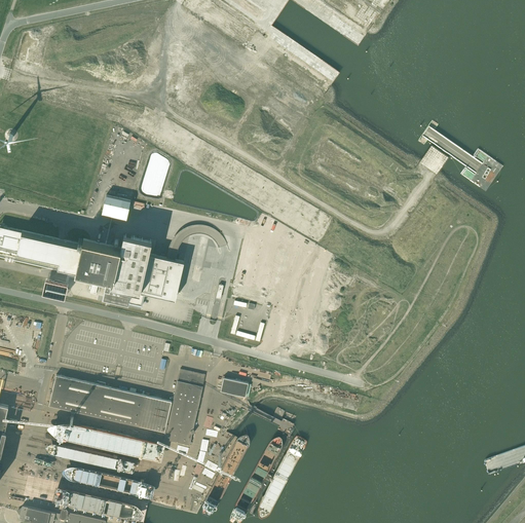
[(102,214),(126,220),(130,203),(106,197),(102,214)]
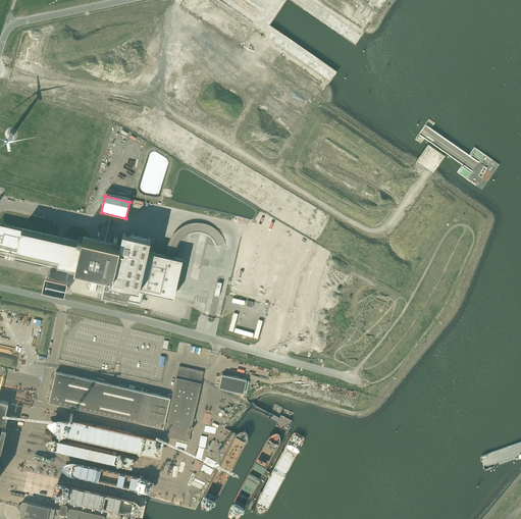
[(0,246),(7,248),(6,253),(13,255),(14,250),(58,260),(57,265),(75,270),(73,276),(105,283),(102,297),(140,305),(142,293),(172,300),(181,262),(147,254),(150,243),(148,243),(149,241),(123,236),(123,237),(122,237),(119,249),(82,240),(81,245),(3,227),(2,234),(0,232),(0,246)]
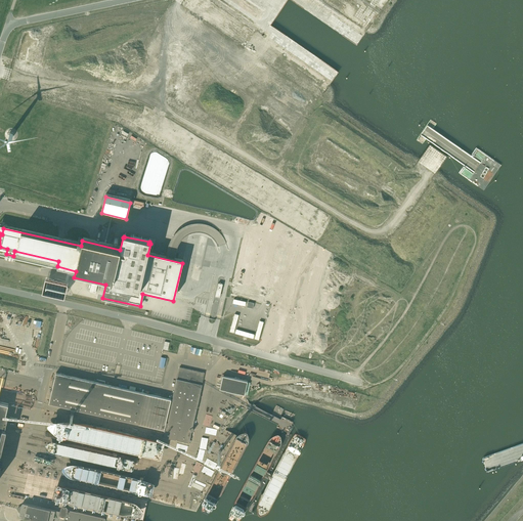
[(66,295),(69,277),(59,276),(58,281),(60,281),(60,285),(55,284),(55,280),(56,280),(57,275),(47,274),(44,292),(66,295)]
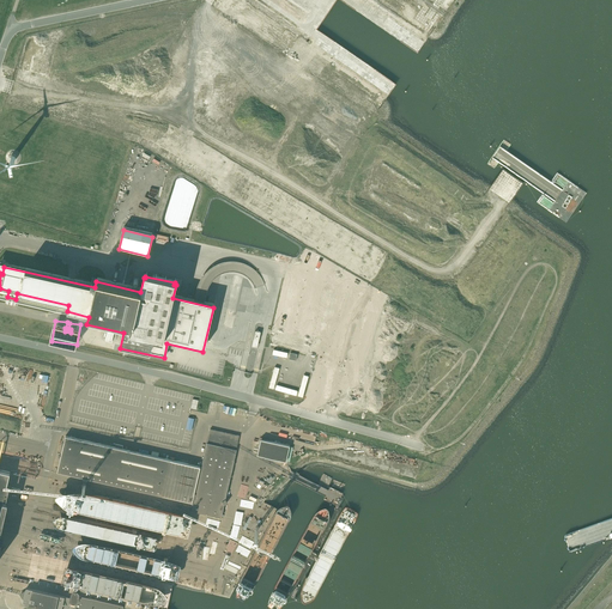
[(284,387),(291,388),(296,370),(289,369),(284,387)]
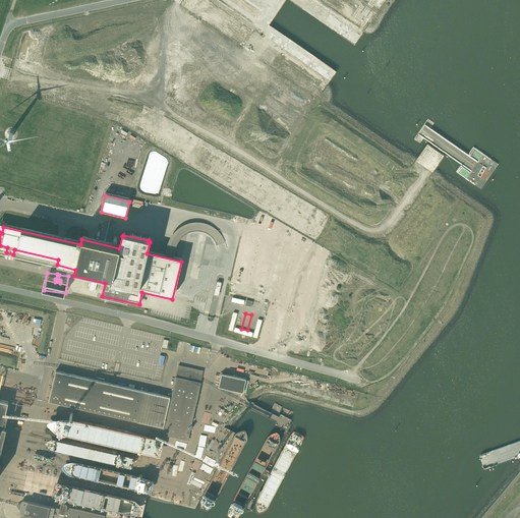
[(257,340),(263,322),(258,321),(257,324),(251,323),(249,329),(255,330),(253,339),(257,340)]
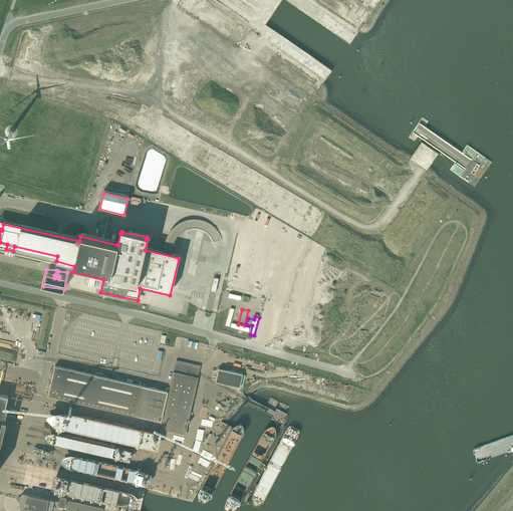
[(54,368),(47,399),(161,424),(162,424),(160,432),(185,437),(200,368),(176,362),(168,395),(54,368)]
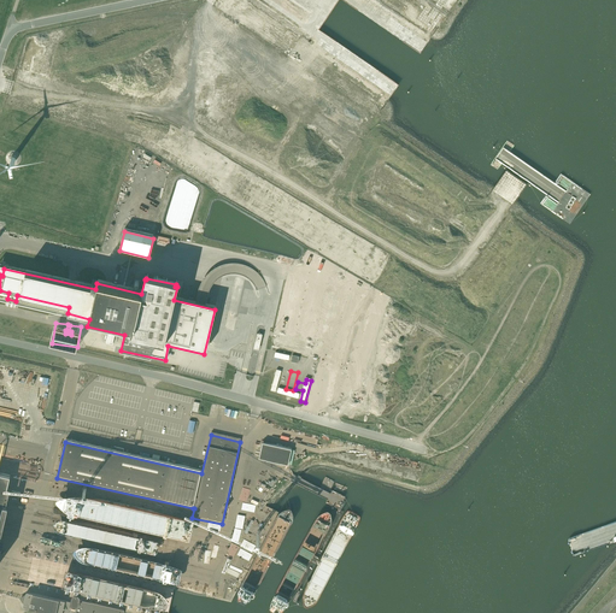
[(258,461),(287,467),(291,452),(262,446),(258,461)]
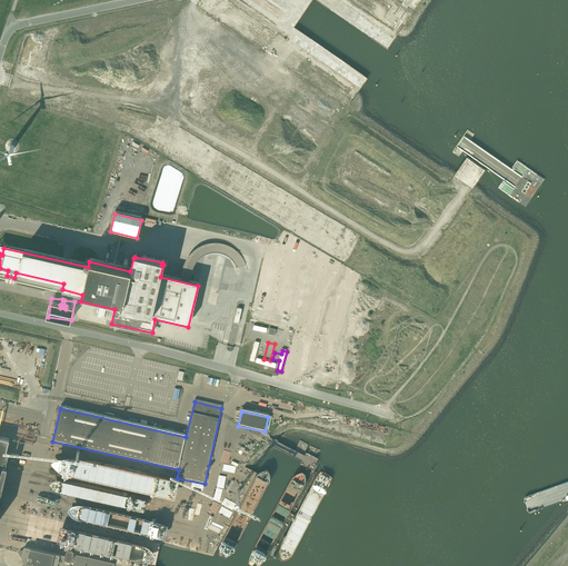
[(242,468),(248,443),(242,440),(237,467),(242,468)]
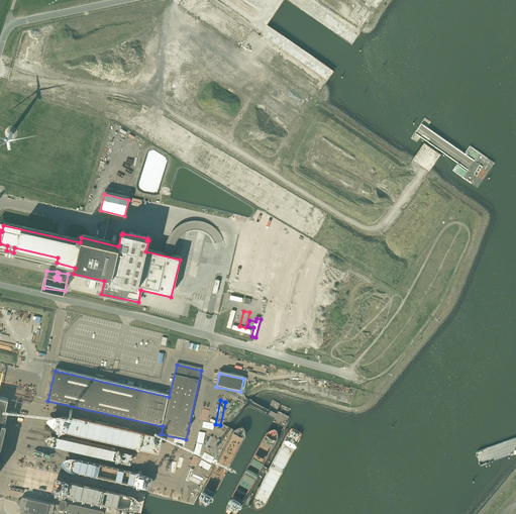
[(159,467),(161,454),(77,439),(74,452),(159,467)]
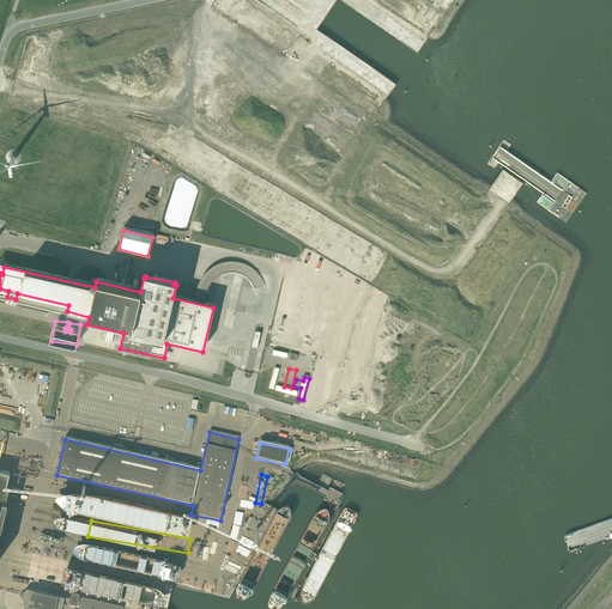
[(23,601),(22,606),(34,608),(113,608),(77,600),(73,600),(72,602),(25,591),(24,597),(23,596),(20,598),(22,600),(23,601)]
